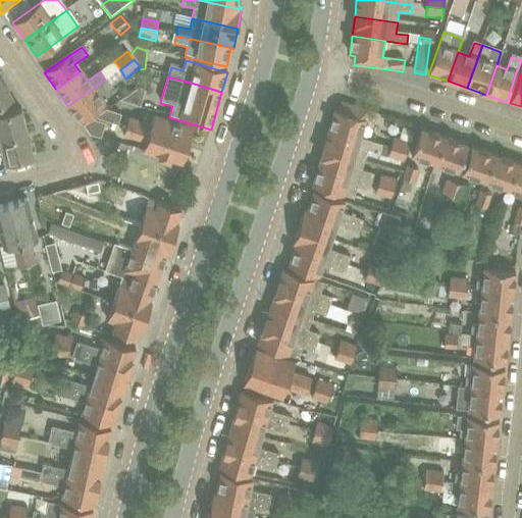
[(105,80),(93,89),(67,106),(80,123),(104,106),(98,97),(111,89),(105,80)]
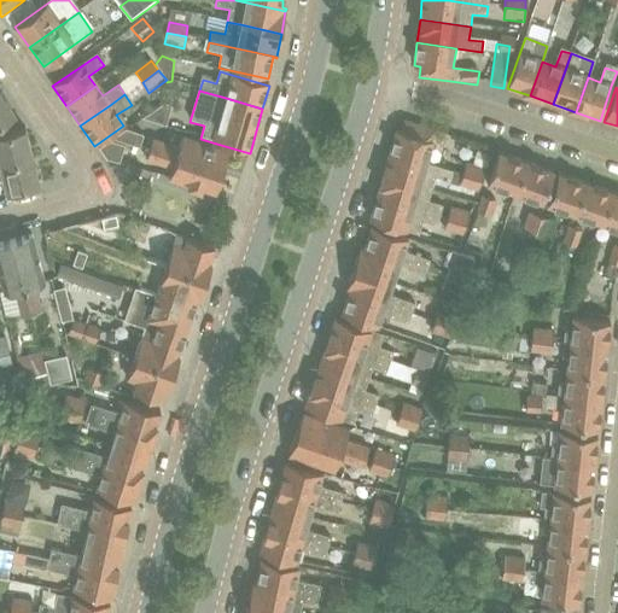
[(0,123),(12,116),(0,98),(0,123)]
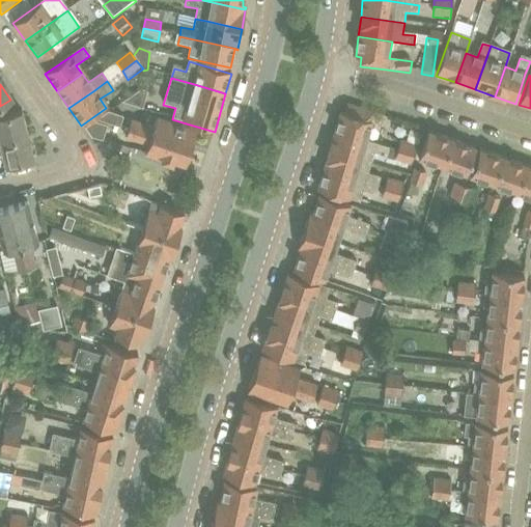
[(147,93),(140,91),(122,104),(142,110),(147,93)]
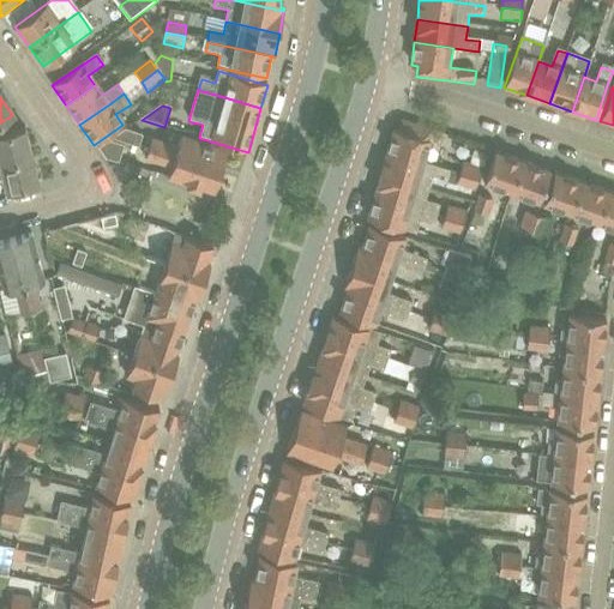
[(395,131),(387,154),(425,164),(431,142),(440,145),(443,136),(434,132),(403,122),(399,133),(395,131)]
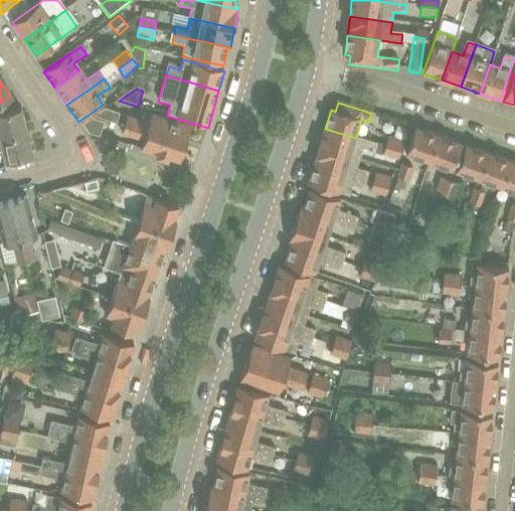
[(0,138),(25,132),(19,109),(0,113),(0,138)]
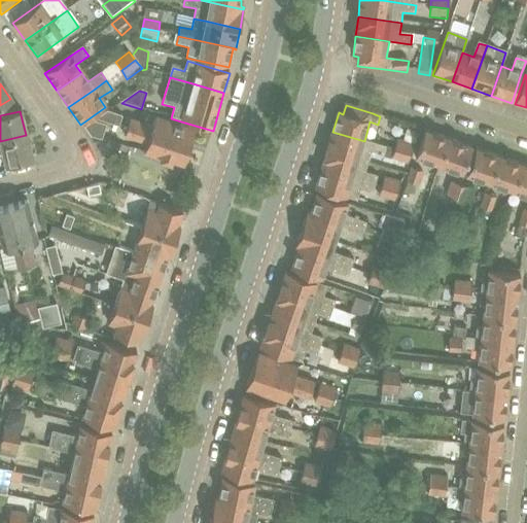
[(107,112),(96,120),(118,128),(121,117),(107,112)]
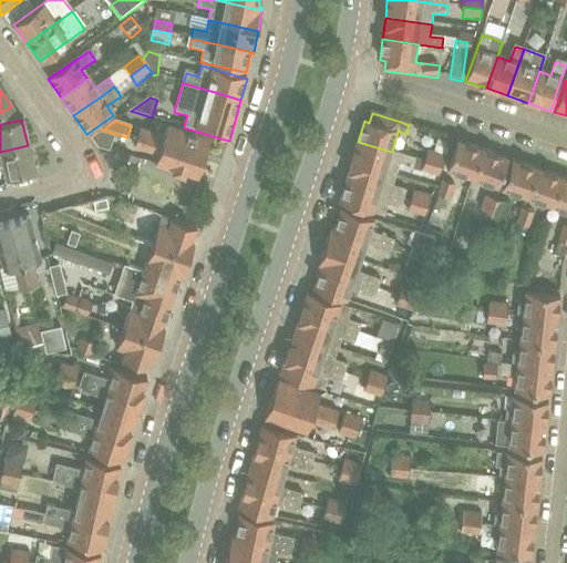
[(140,130),(136,140),(203,161),(209,142),(167,129),(164,137),(140,130)]
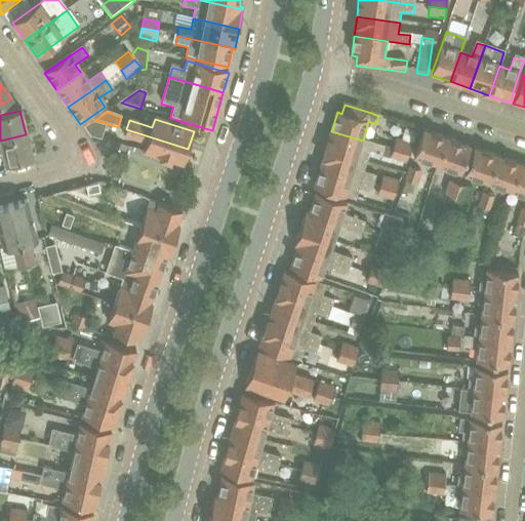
[(90,136),(102,139),(106,126),(93,121),(84,128),(90,136)]
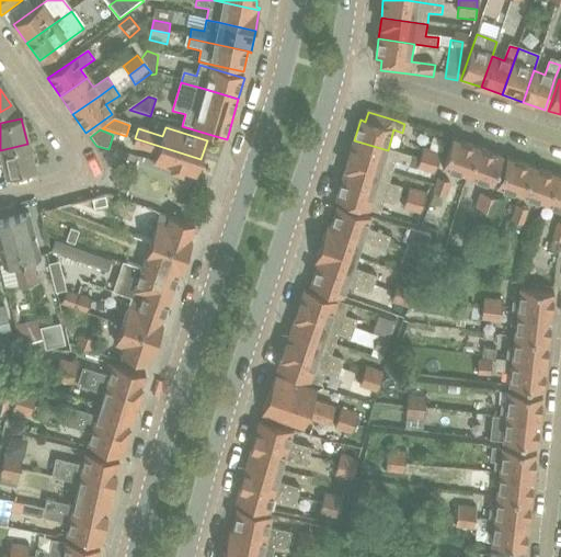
[(194,178),(201,159),(135,138),(132,147),(156,155),(152,165),(170,170),(170,171),(181,174),(182,173),(194,178)]
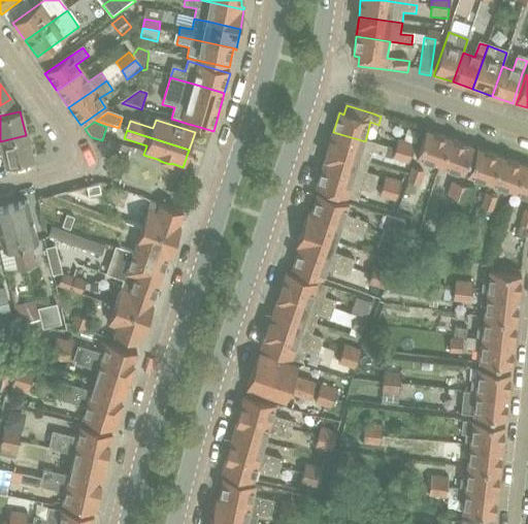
[(387,149),(365,141),(333,132),(327,152),(368,164),(371,154),(384,157),(387,149)]
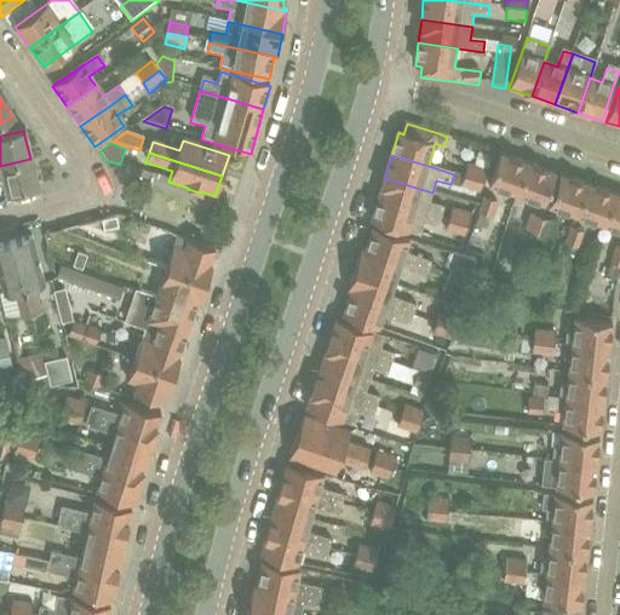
[(491,188),(517,196),(528,165),(501,155),(491,188)]
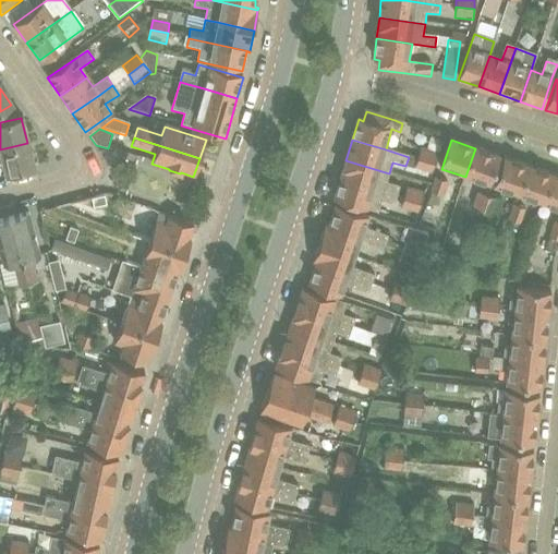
[(33,168),(27,143),(0,149),(0,159),(3,175),(33,168)]
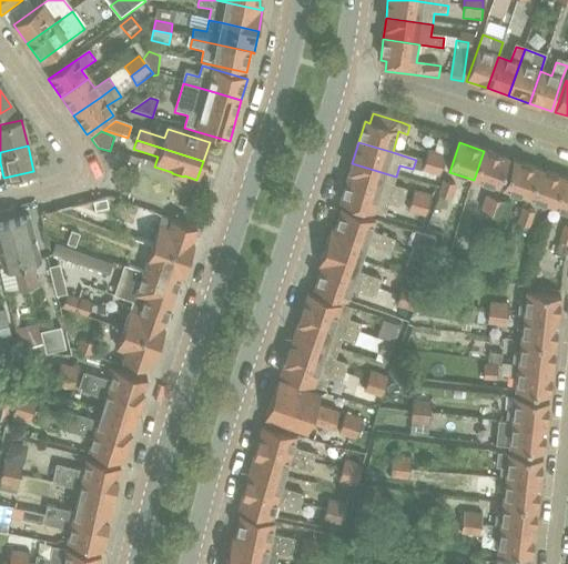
[(427,151),(425,162),(443,168),(446,157),(427,151)]
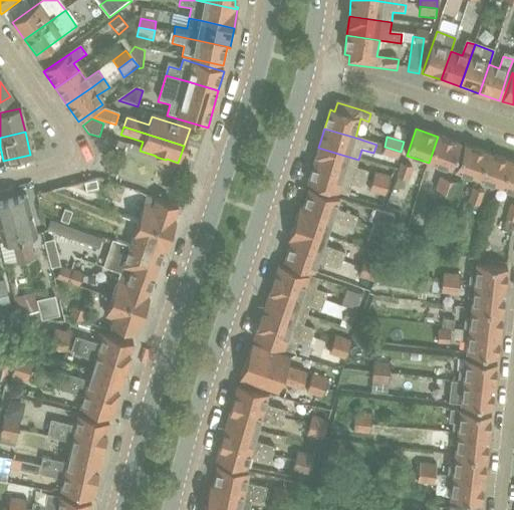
[(438,137),(429,163),(451,171),(460,145),(438,137)]
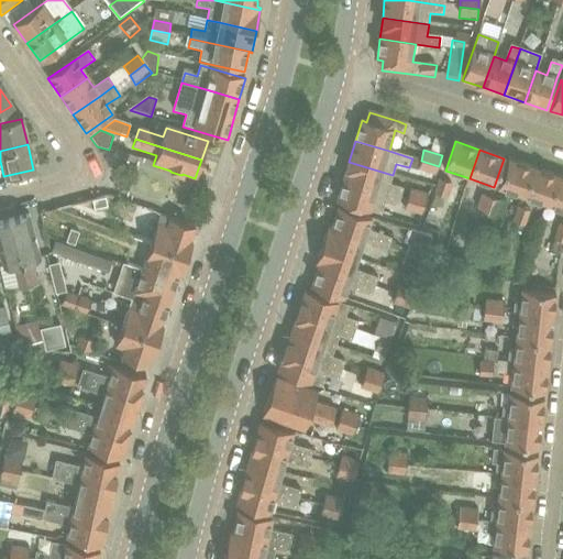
[(439,166),(421,161),(418,172),(435,177),(439,166)]
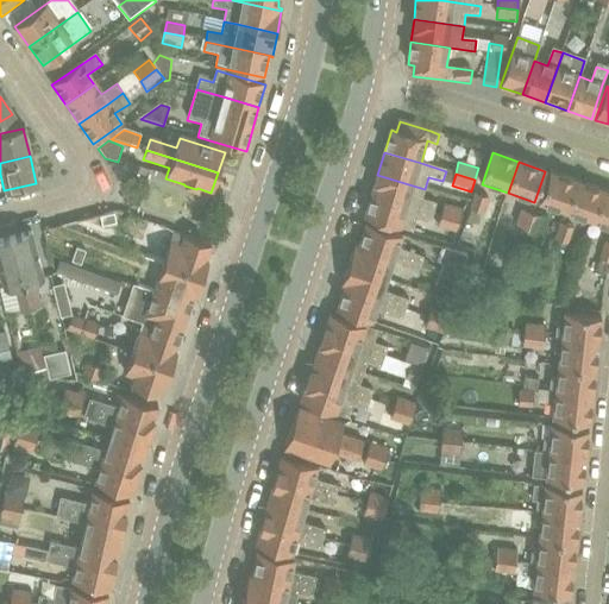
[(539,205),(566,214),(577,183),(550,174),(539,205)]
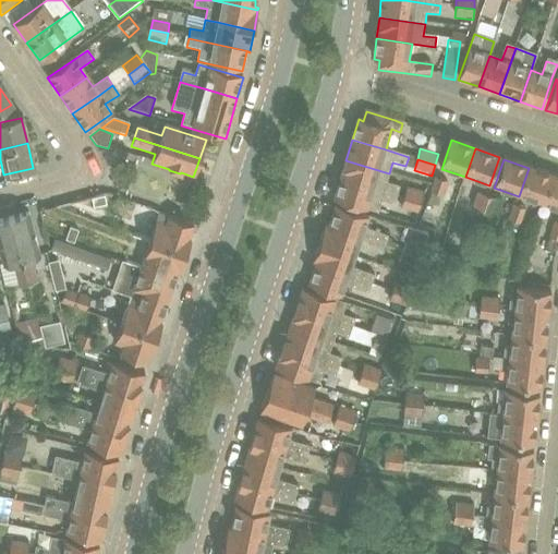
[(346,160),(340,180),(397,197),(399,189),(386,184),(389,173),(346,160)]
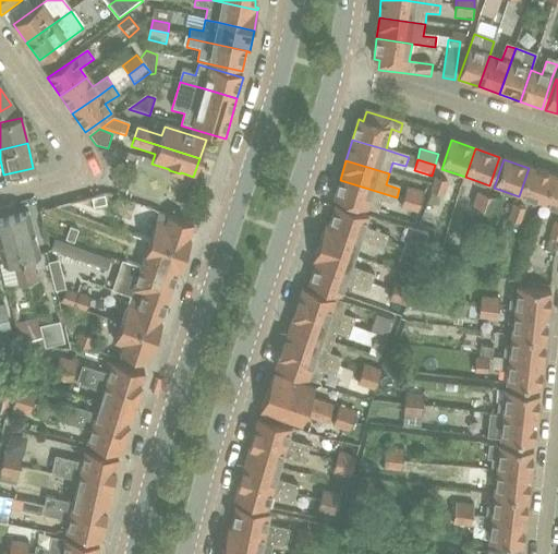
[(519,196),(543,205),(554,177),(529,168),(519,196)]
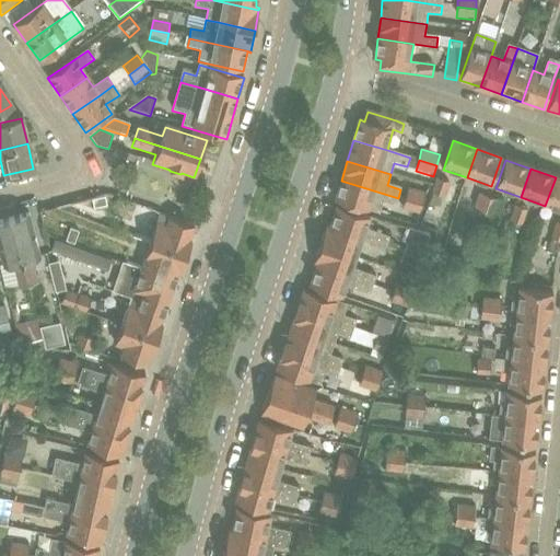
[(545,206),(559,211),(559,178),(556,177),(545,206)]
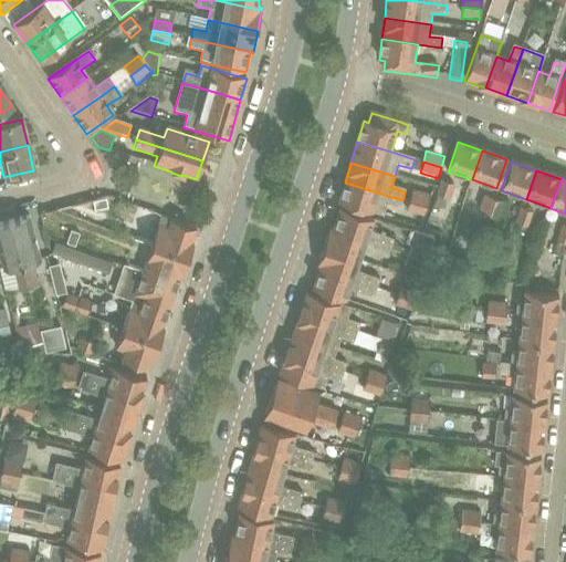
[(449,200),(453,185),(441,181),(437,196),(449,200)]
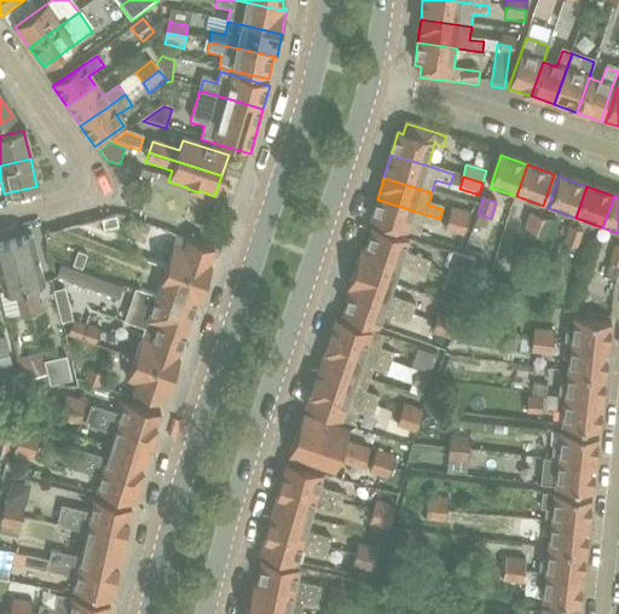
[(440,219),(377,200),(370,222),(418,237),(422,225),(438,229),(440,219)]
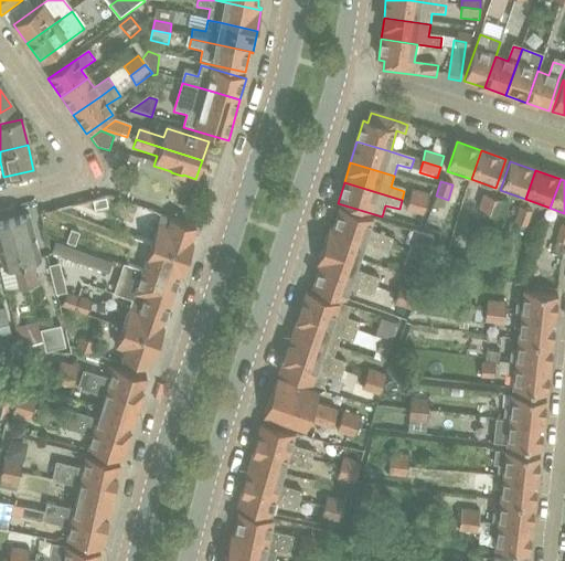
[(412,191),(408,202),(426,208),(429,196),(412,191)]
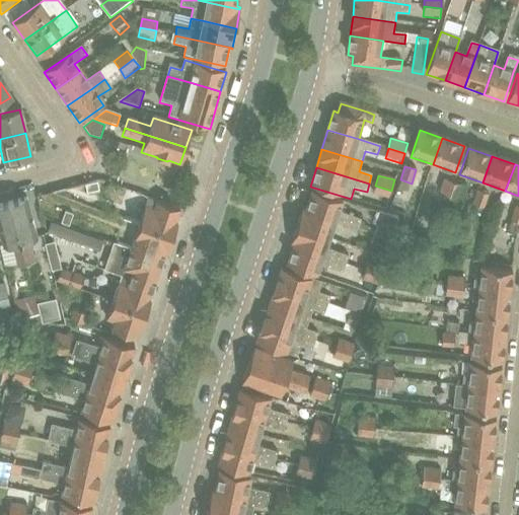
[(439,194),(440,195),(449,198),(453,184),(443,179),(439,194)]
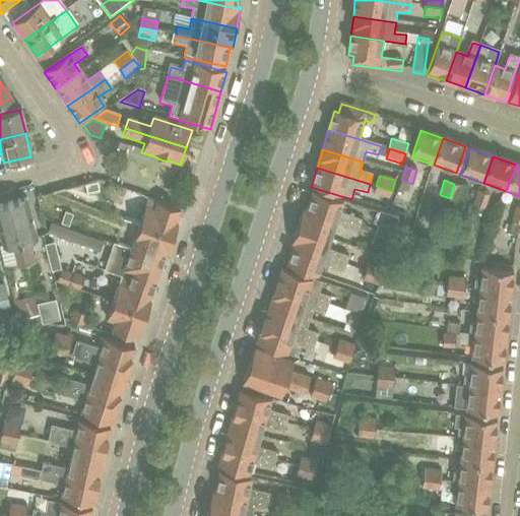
[(465,187),(454,184),(450,198),(460,201),(465,187)]
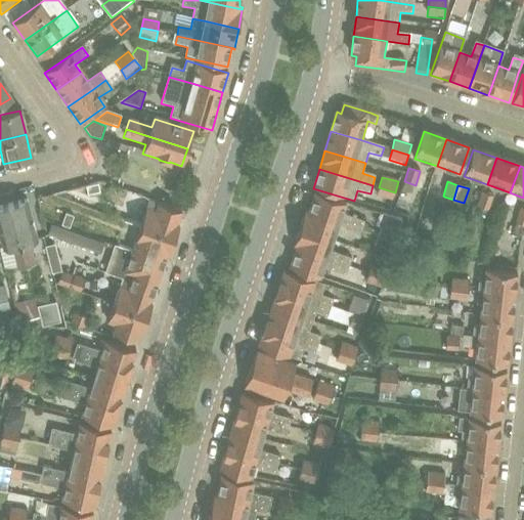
[(98,186),(86,188),(88,197),(100,193),(98,186)]
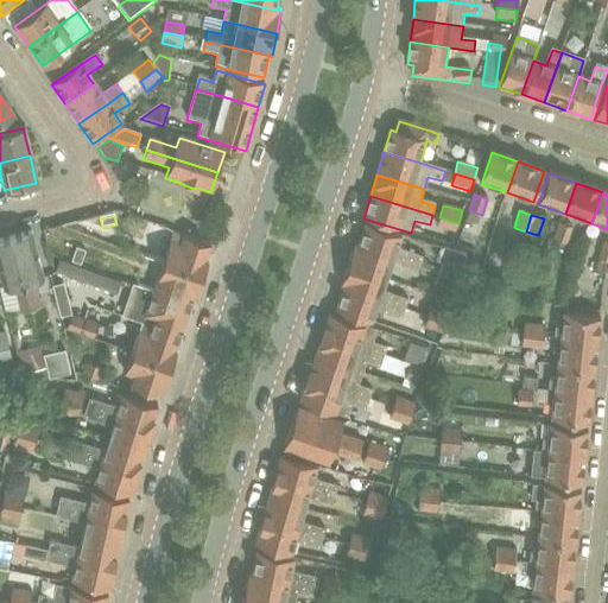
[(455,234),(458,223),(439,217),(436,228),(455,234)]
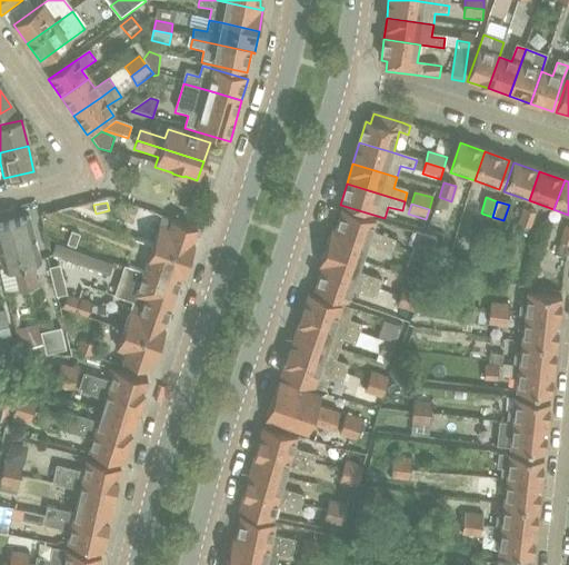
[(525,210),(519,226),(530,229),(536,215),(525,210)]
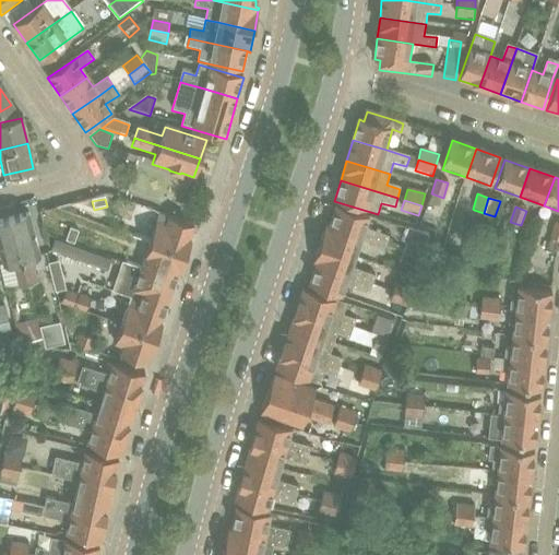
[(331,225),(328,223),(326,226),(385,247),(389,238),(365,229),(369,219),(337,208),(331,225)]
